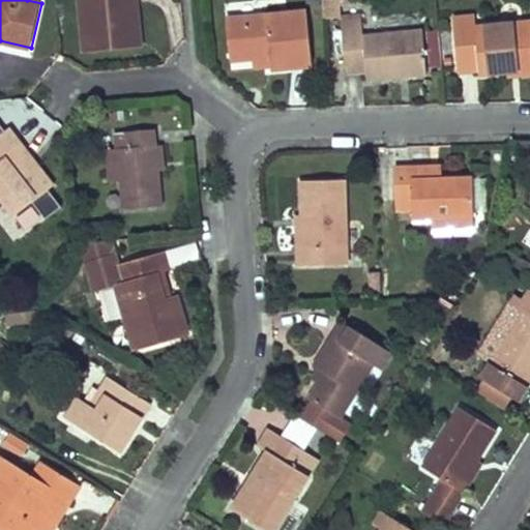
[(138,0),(77,0),(83,54),(135,49),(130,6),(139,5),(138,0)]
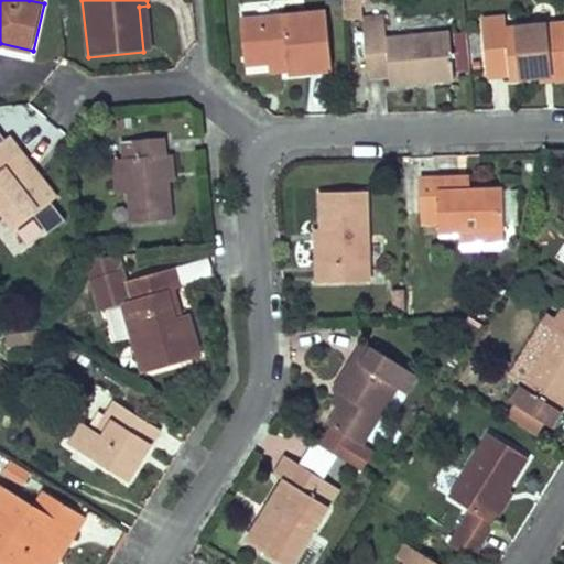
[(421,83),(455,79),(451,33),(388,39),(386,17),(365,18),(362,0),(346,0),(348,21),(364,19),(369,76),(390,75),(391,85),(421,83)]
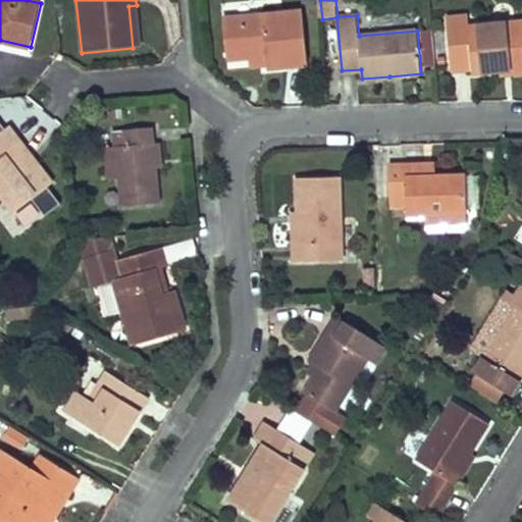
[(137,5),(128,6),(133,48),(141,47),(137,5)]
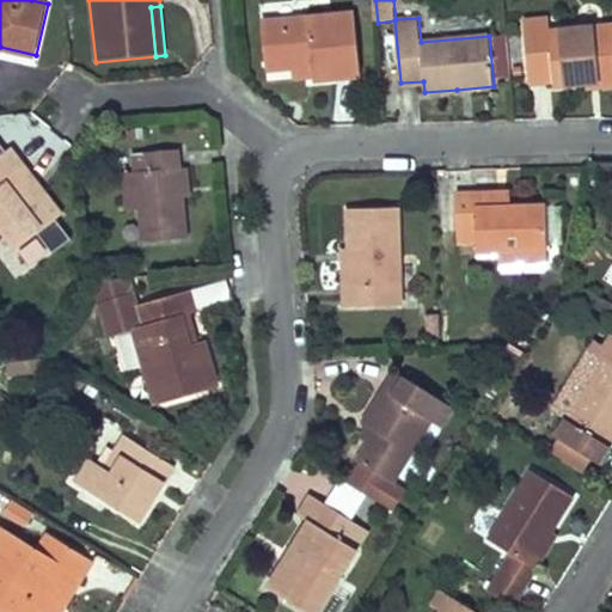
[(336,78),(361,75),(355,13),(262,23),(267,69),(293,67),(313,65),(314,74),(314,79),(336,78)]
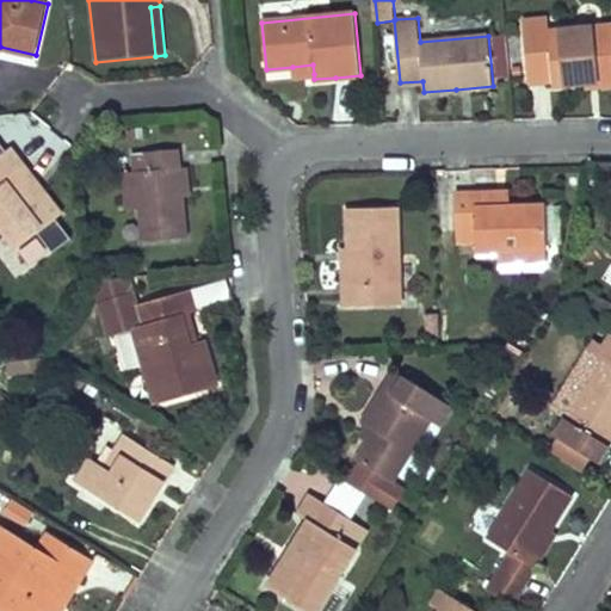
[(523,20),(529,84),(551,81),(553,85),(587,81),(598,80),(598,85),(610,82),(610,23),(549,30),(548,17),(523,20)]
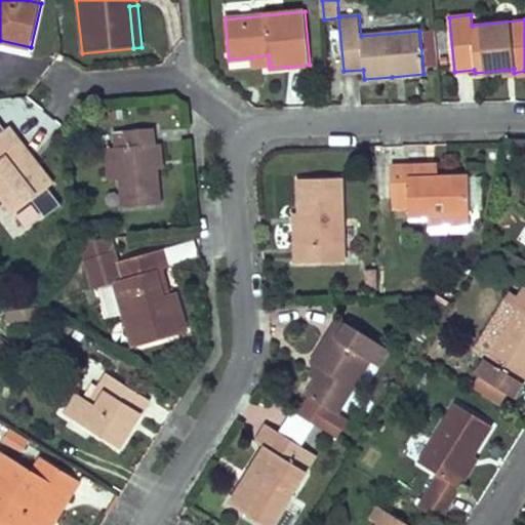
[(270,64),(269,55),(251,57),(252,66),(270,64)]
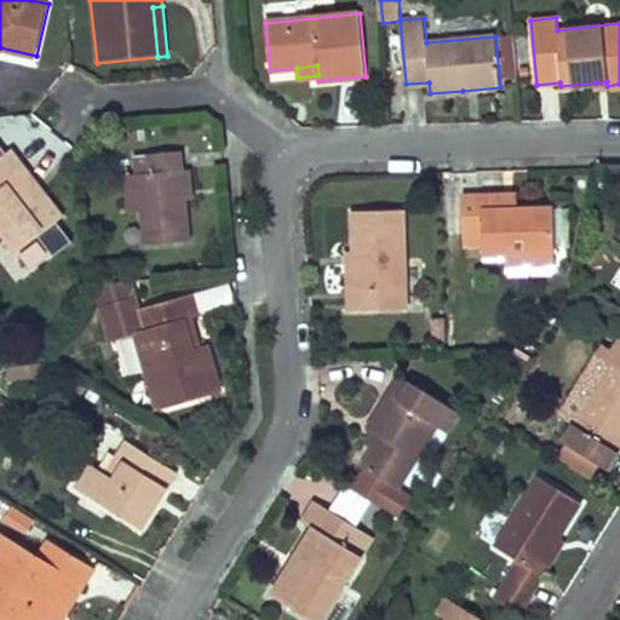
[(0,230),(17,253),(63,217),(42,191),(39,195),(22,174),(27,171),(11,150),(0,158),(0,230)]
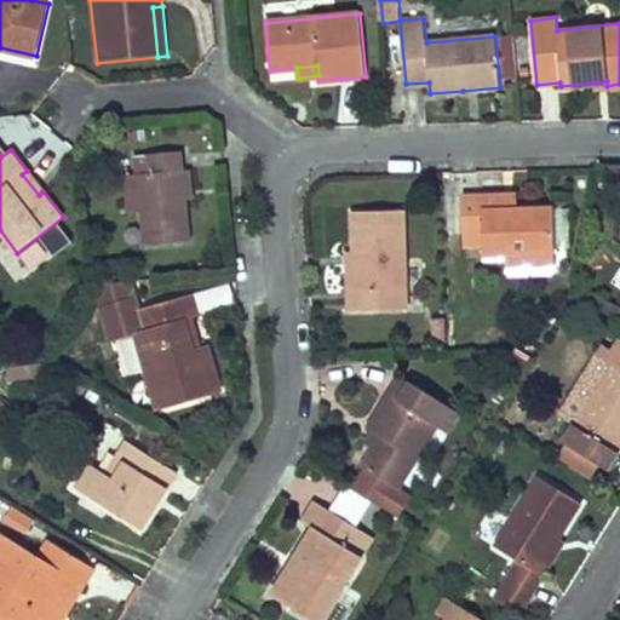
[(144,246),(190,242),(185,199),(183,171),(181,151),(136,155),(138,176),(142,211),(144,246)]
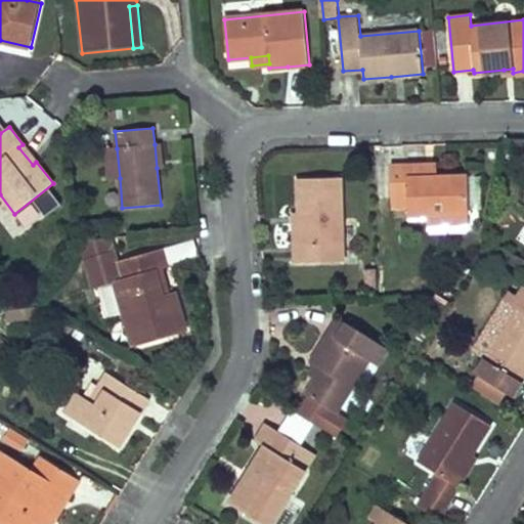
[(120,178),(117,148),(105,149),(108,179),(120,178)]
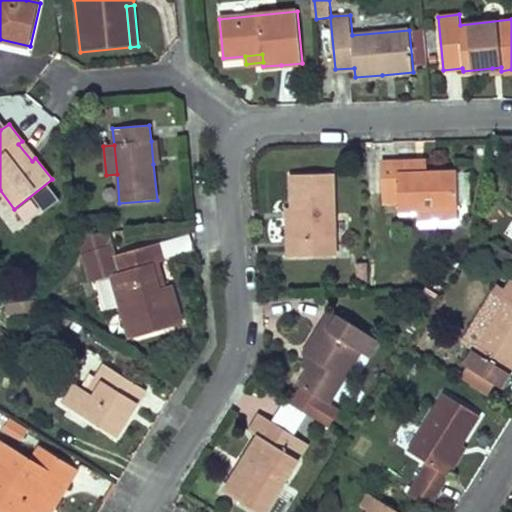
[(418,211),(458,209),(457,171),(427,172),(417,173),(417,161),(382,162),(383,194),(399,194),(400,211),(418,211)]
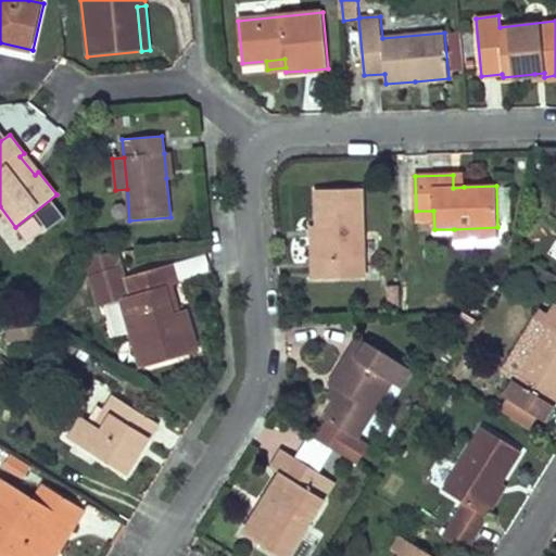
[(463,175),(453,175),(453,188),(464,187),(463,175)]
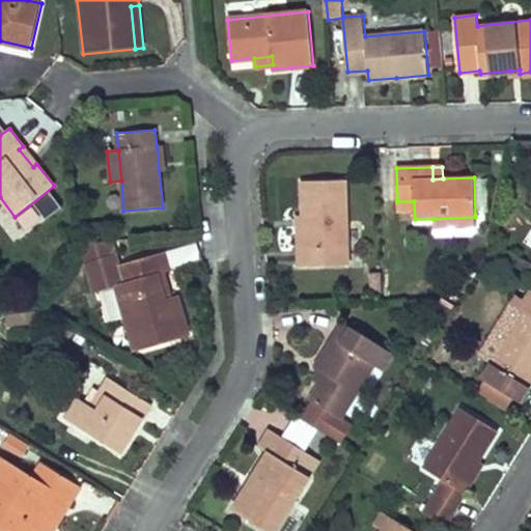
[(298,251),(299,267),(350,264),(345,179),(302,182),(303,217),(304,250),(298,251)]
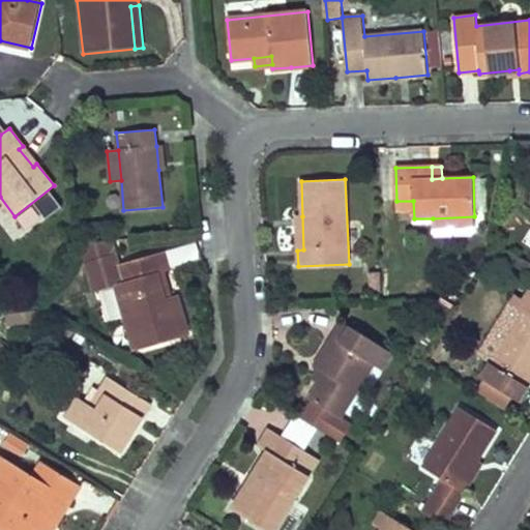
[(475,225),(474,216),(433,218),(433,227),(475,225)]
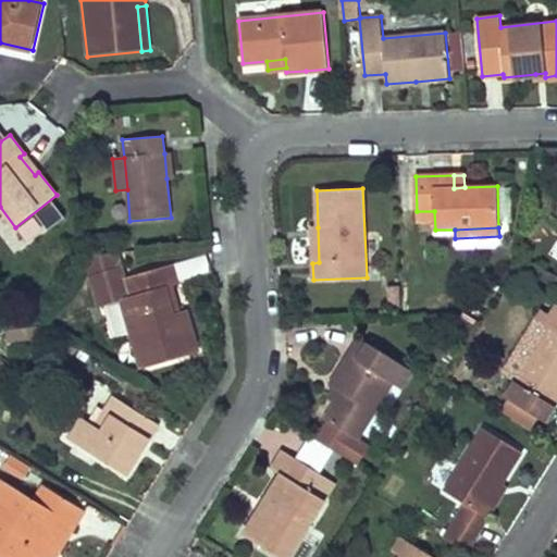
[(101,306),(123,300),(143,368),(198,353),(186,310),(178,312),(173,314),(165,287),(171,286),(178,284),(173,264),(123,279),(115,252),(87,255),(101,306)]
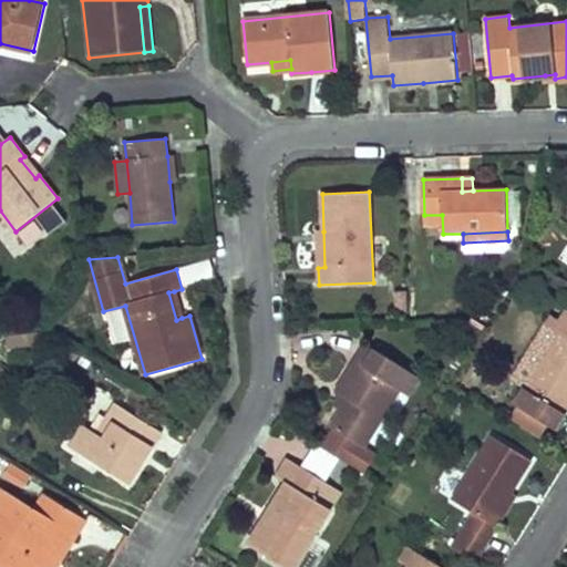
[(168,292),(176,320),(182,318),(177,301),(174,291),(168,292)]
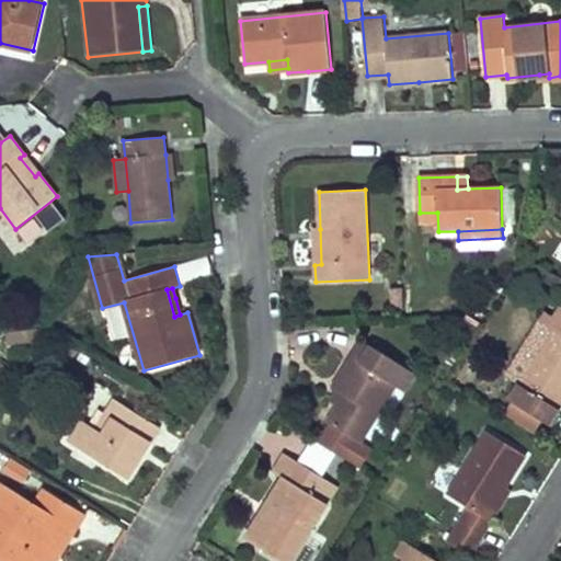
[(560,410),(554,407),(560,395),(560,312),(553,308),(549,316),(545,312),(540,320),(541,321),(507,377),(518,385),(508,400),(512,401),(542,420),(550,425),(560,410)]
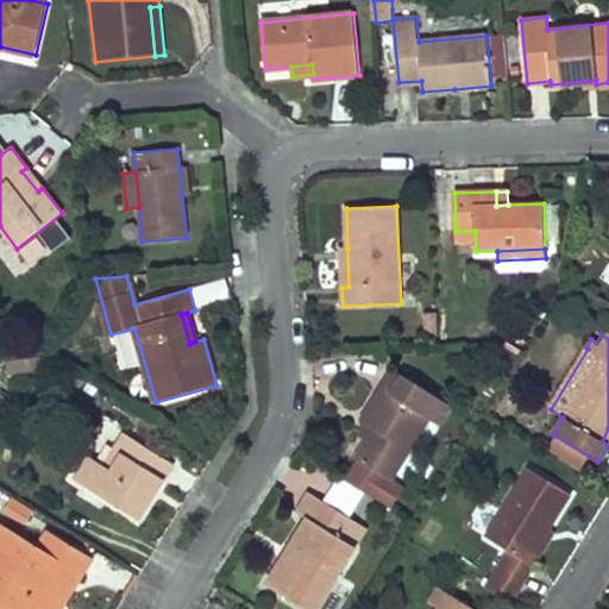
[(393,395),(405,376),(395,370),(383,389),(393,395)]
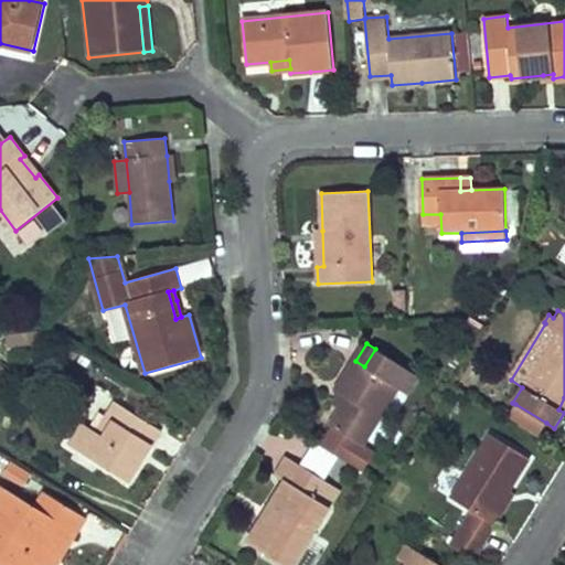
[(331,426),(363,446),(398,388),(406,394),(418,375),(375,349),(364,366),(355,361),(345,377),(337,391),(342,394),(349,398),(342,409),(331,426)]
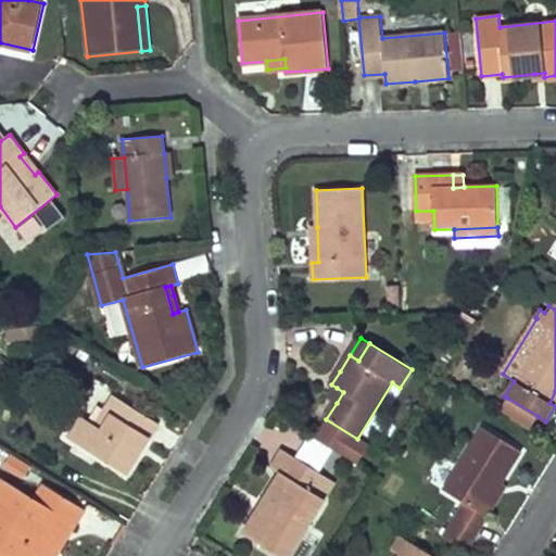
[(150,401),(153,394),(135,383),(130,389),(150,401)]
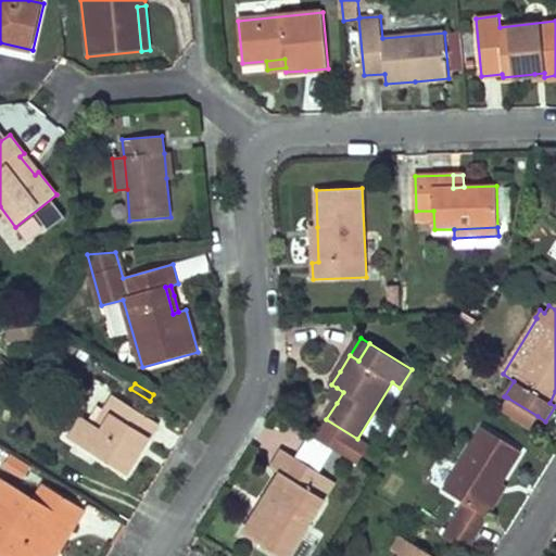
[(337,403),(343,392),(337,388),(330,399),(337,403)]
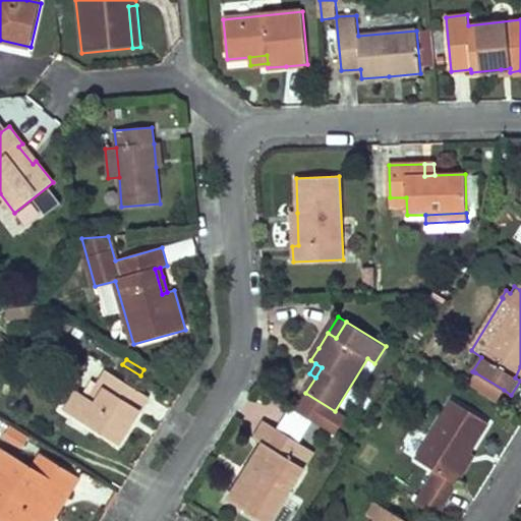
[(149,397),(107,370),(99,385),(92,381),(82,395),(70,414),(118,445),(132,421),(149,397)]
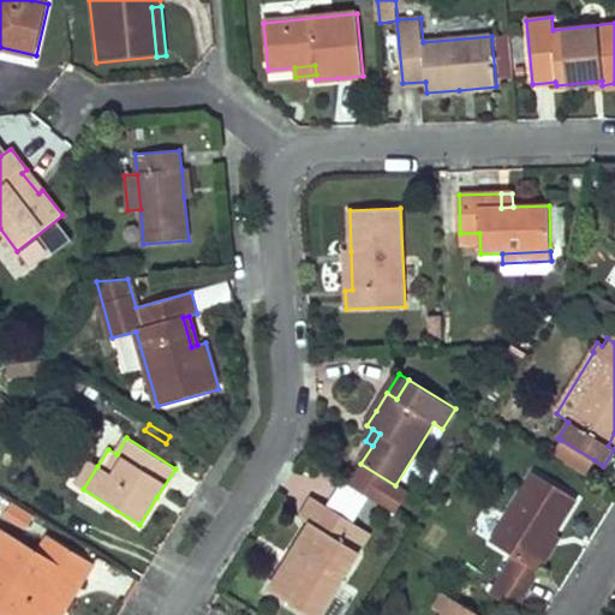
[(595,460),(561,440),(554,452),(587,472),(595,460)]
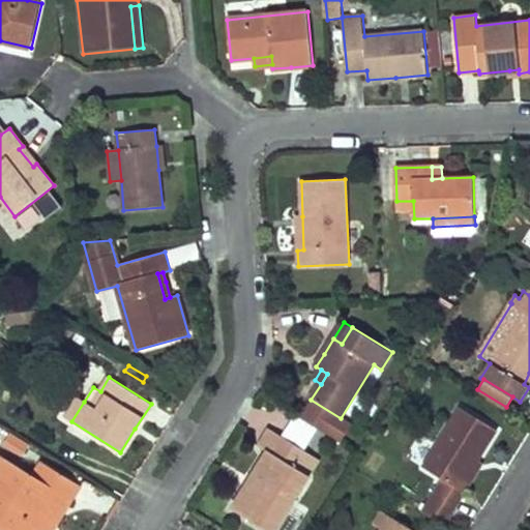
[(65,417),(71,421),(84,402),(78,398),(65,417)]
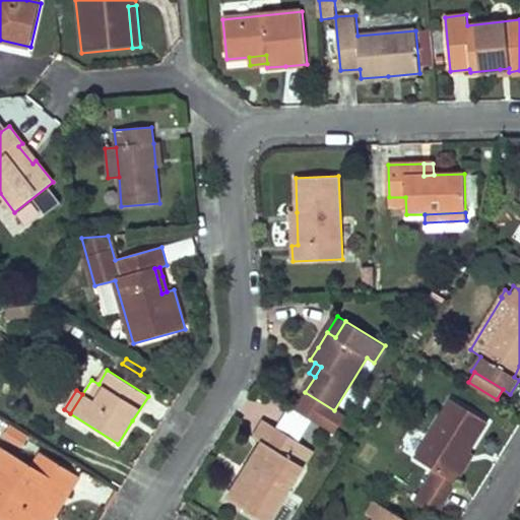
[(453,400),(415,458),(435,470),(414,502),(437,515),(456,483),(451,480),(469,451),(488,421),(453,400)]
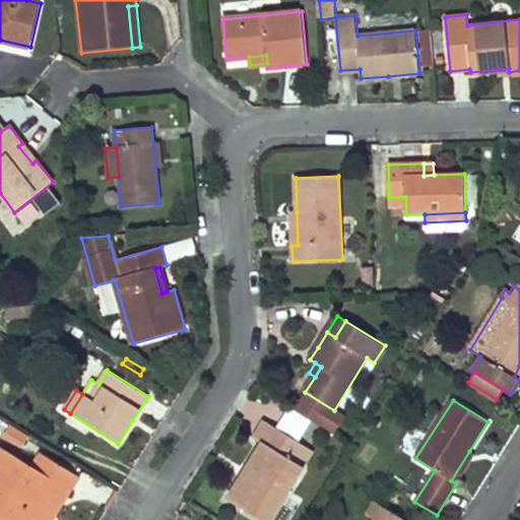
[(226,498),(262,519),(269,519),(304,466),(288,457),(299,441),(264,419),(254,437),(262,442),(247,465),(254,469),(248,480),(241,476),(226,498)]
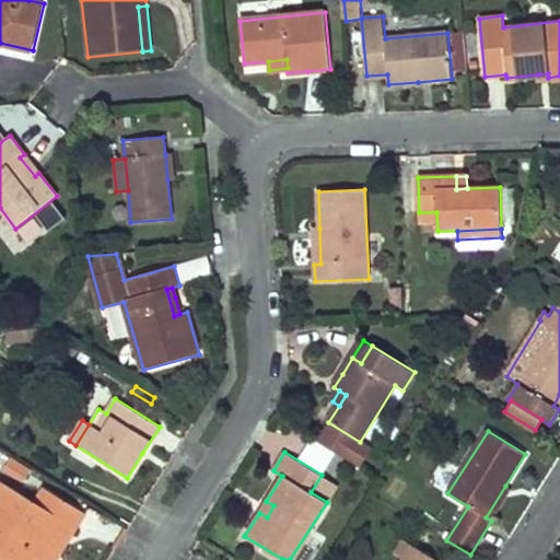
[(7,465),(26,478),(31,470),(11,458),(7,465)]
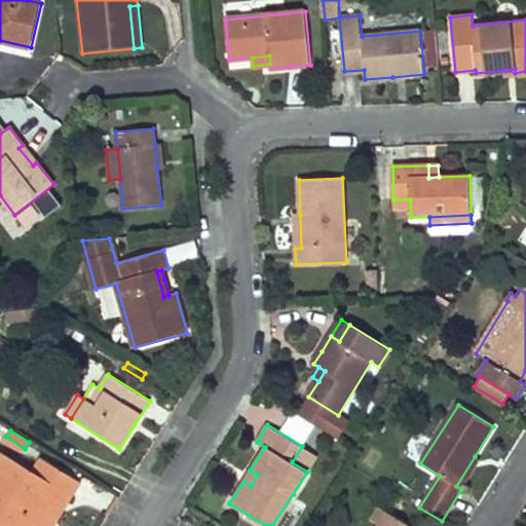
[(302,446),(292,462),(307,472),(317,455),(302,446)]
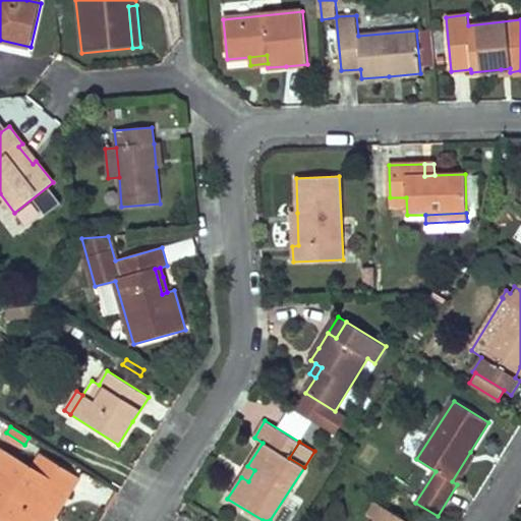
[(0,449),(0,517),(6,520),(42,520),(47,514),(62,489),(69,495),(78,479),(40,455),(32,469),(0,449)]
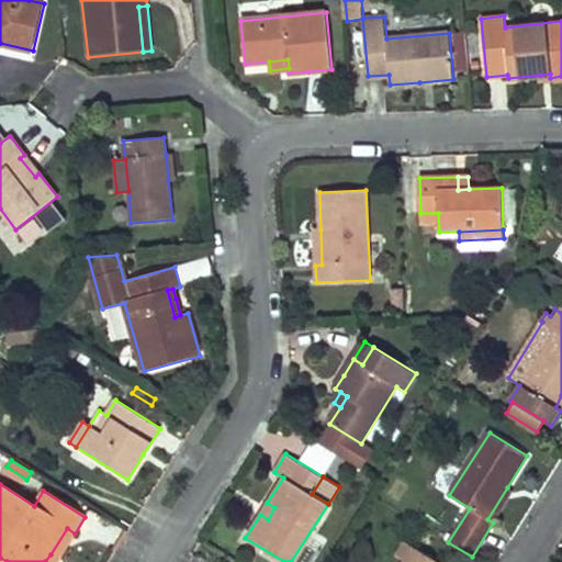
[(507,487),(487,519),(493,523),(508,499),(513,492),(507,487)]
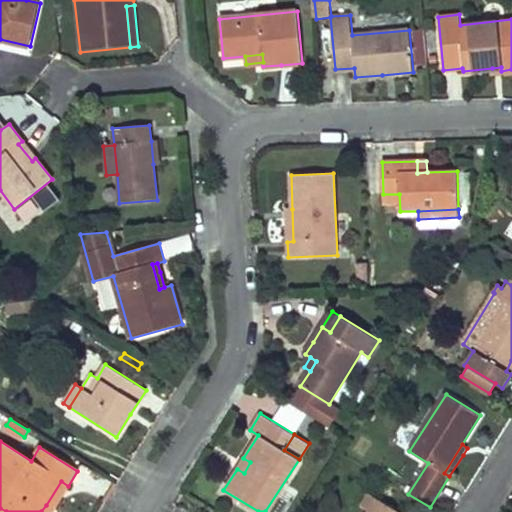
[(244,473),(250,462),(243,458),(237,469),(244,473)]
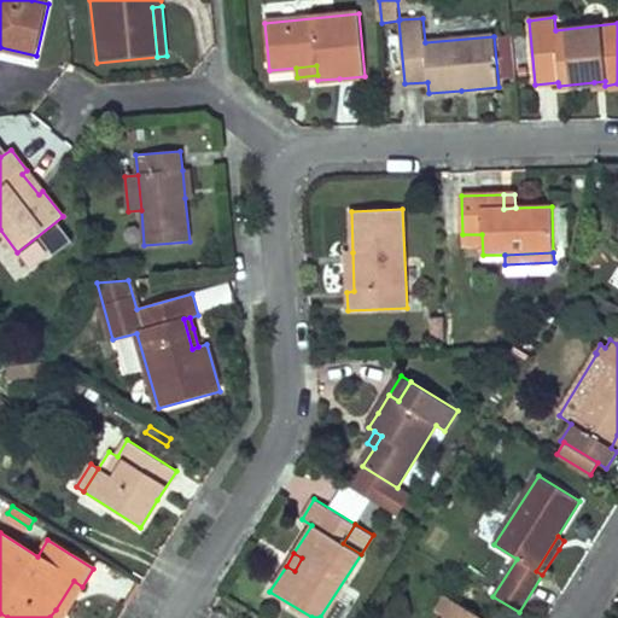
[(82,587),(74,581),(56,610),(64,616),(73,602),(82,587)]
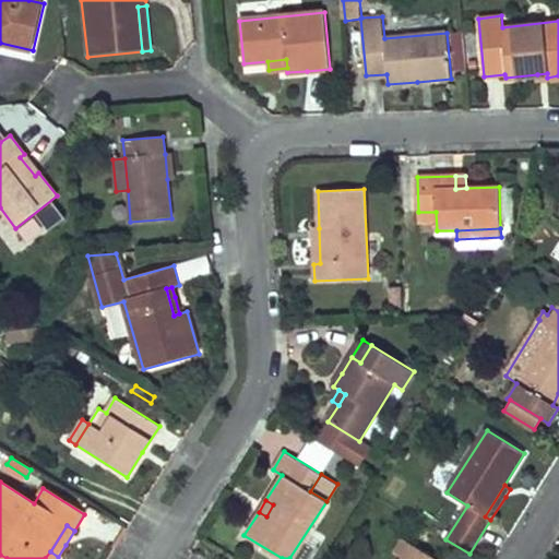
[(403,557),(401,558),(429,558),(431,556),(404,538),(395,552),(403,557)]
